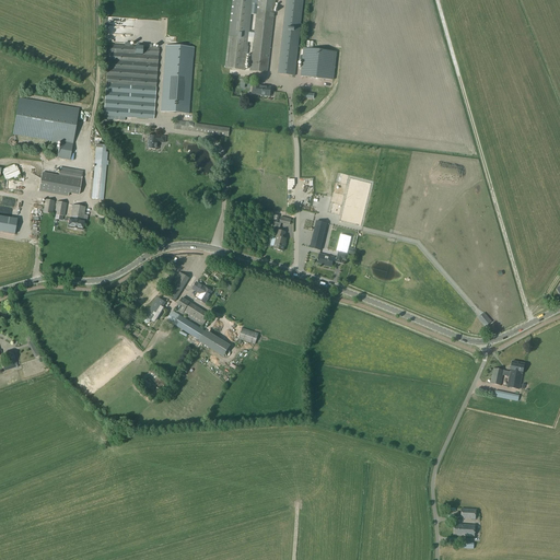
[(253,0),(251,0),(233,0),(225,68),(245,71),(248,39),(253,0)]
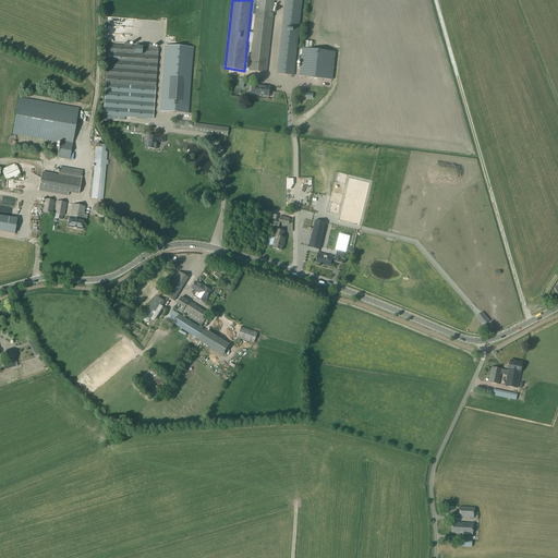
[(273,23),(275,0),(257,0),(249,71),(267,73),(273,23)]
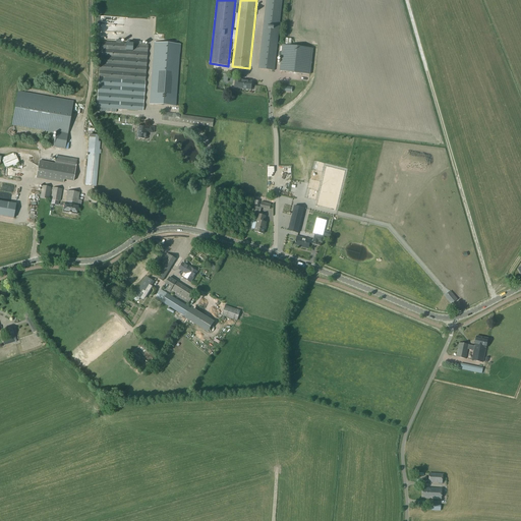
[(275,71),(282,0),(266,0),(258,69),(275,71)]
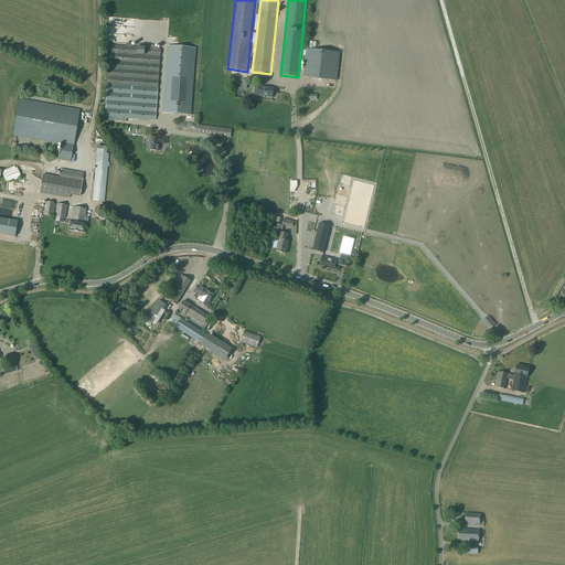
[(129,25),(132,25),(132,18),(106,17),(106,25),(109,25),(109,31),(128,32),(129,25)]
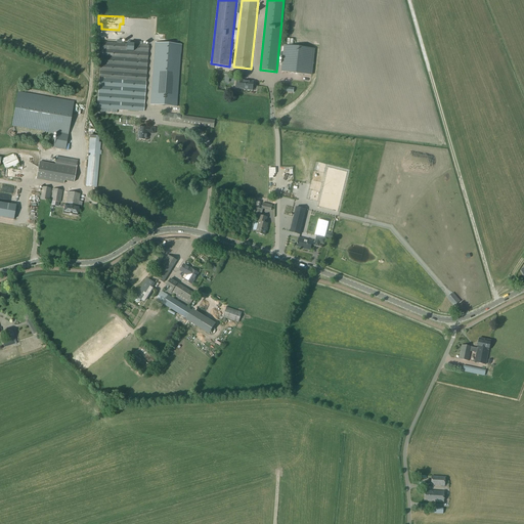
[(97,110),(144,113),(148,45),(147,45),(147,43),(144,43),(144,45),(141,45),(141,42),(127,41),(127,44),(101,42),(97,110)]
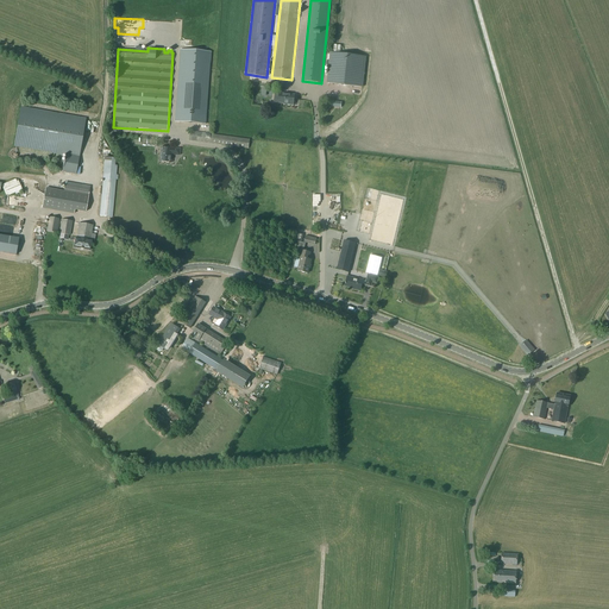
[(211,56),(180,54),(175,124),(206,126),(211,56)]
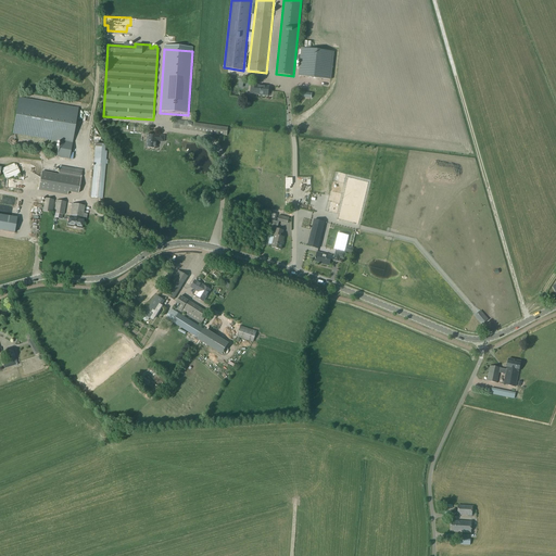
[(330,79),(333,52),(305,49),(304,49),(303,49),(301,49),(298,76),(330,79)]
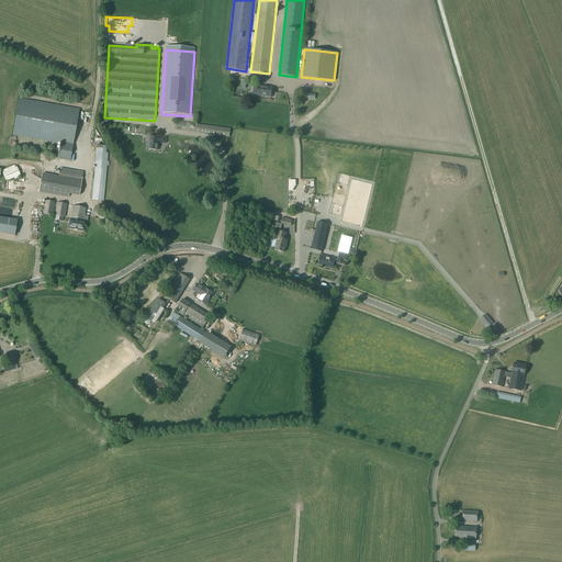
[(262,97),(271,98),(272,88),(258,87),(257,96),(262,96),(262,97)]
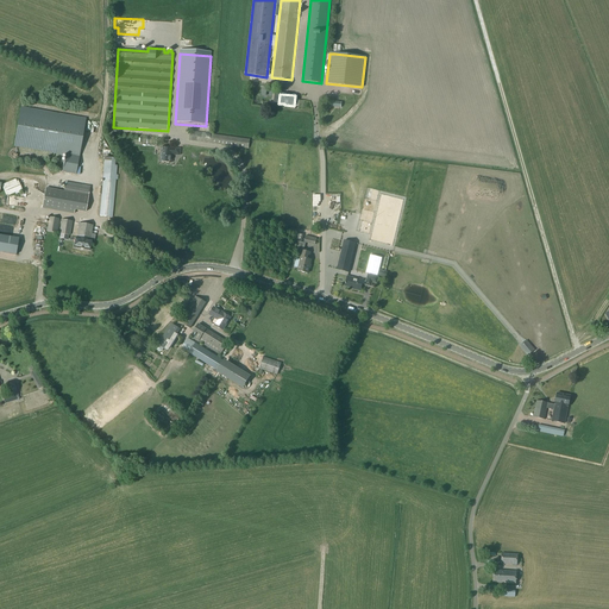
[(86,120),(20,108),(14,145),(66,155),(63,173),(75,175),(86,120)]
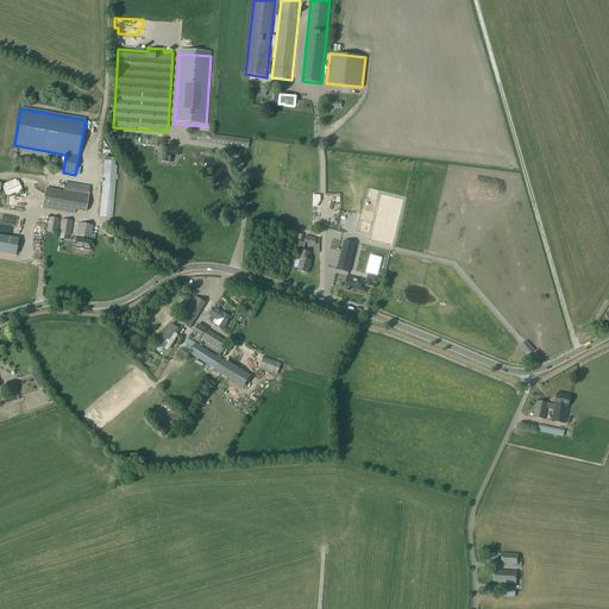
[(171,155),(180,156),(180,149),(161,149),(161,163),(170,163),(171,155)]
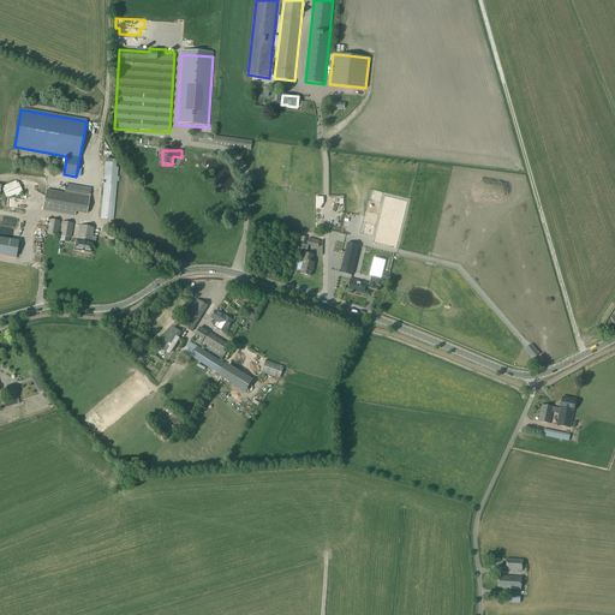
[(117,160),(106,159),(101,219),(114,220),(118,168),(115,167),(117,160)]
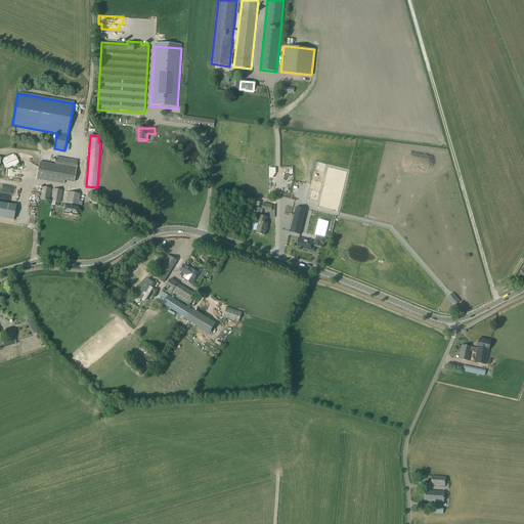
[(15,156),(14,157),(13,155),(1,160),(4,168),(7,168),(13,166),(13,168),(17,166),(17,164),(18,164),(15,156)]
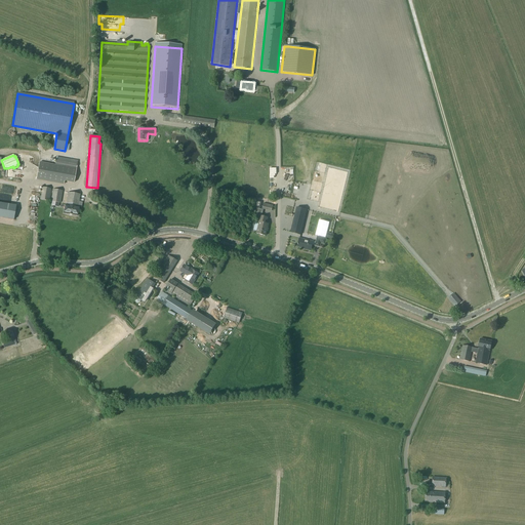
[(55,165),(40,162),(37,179),(64,185),(64,182),(74,184),(77,164),(59,161),(55,164),(55,165)]
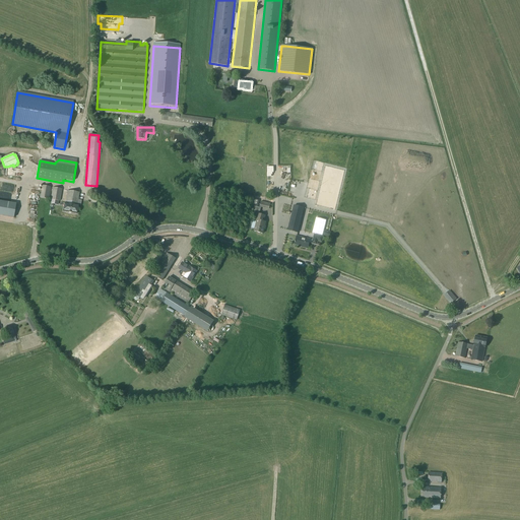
[(40,198),(49,200),(51,187),(42,186),(40,198)]
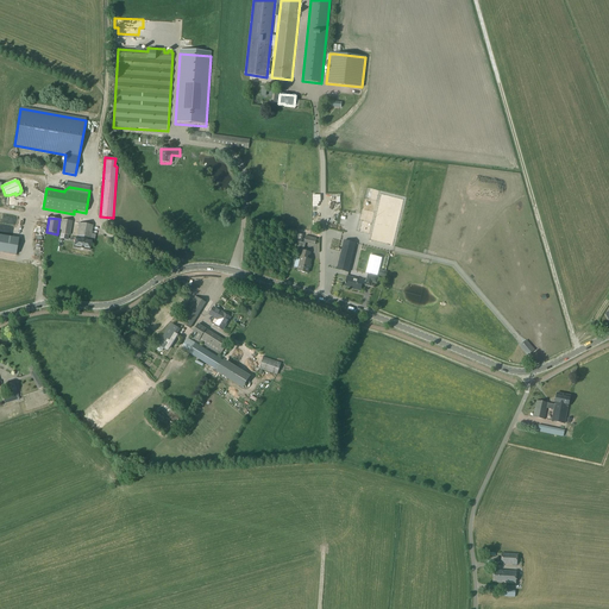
[(58,234),(70,237),(73,221),(62,220),(58,234)]
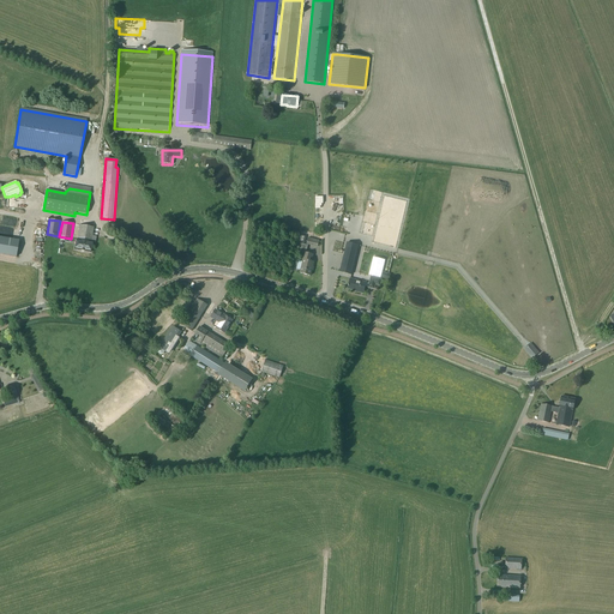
[(91,244),(94,228),(79,226),(77,241),(76,241),(74,251),(91,253),(92,244),(91,244)]
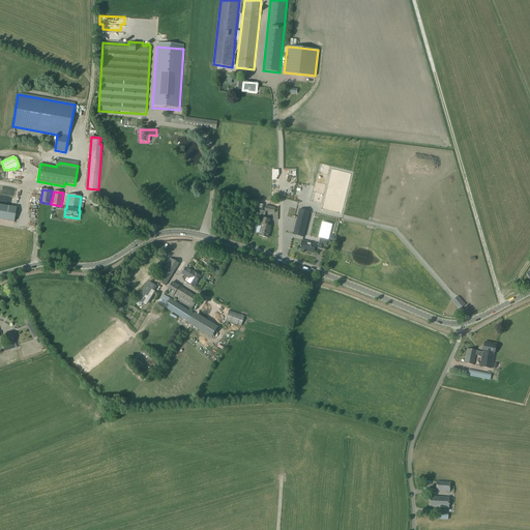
[(0,203),(0,218),(25,224),(28,208),(0,203)]
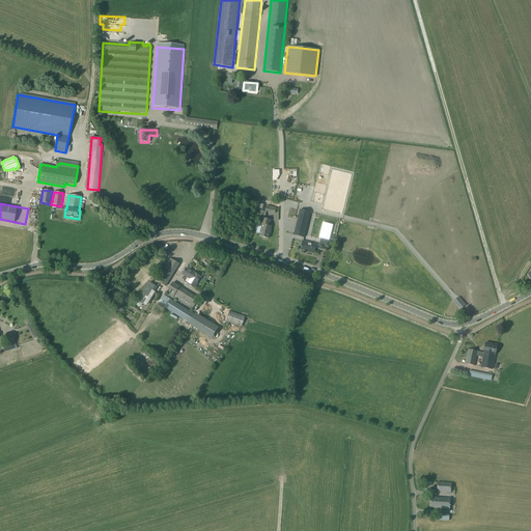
[(310,213),(300,210),(294,235),(304,239),(310,213)]
